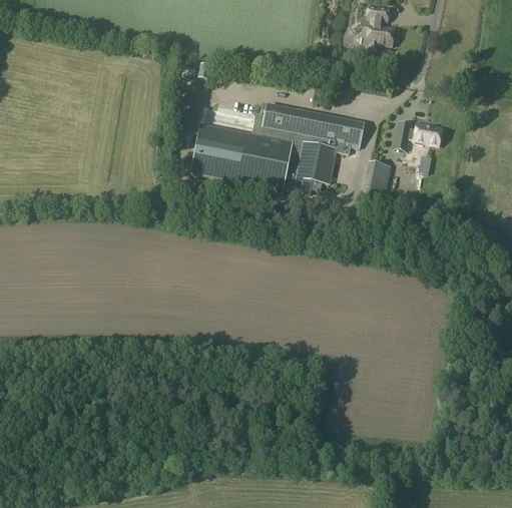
[(369,5),(368,17),(372,18),(371,23),(369,23),(368,33),(371,34),(370,46),(378,47),(378,43),(392,44),(394,26),(380,25),(381,19),(388,19),(389,7),(369,5)]
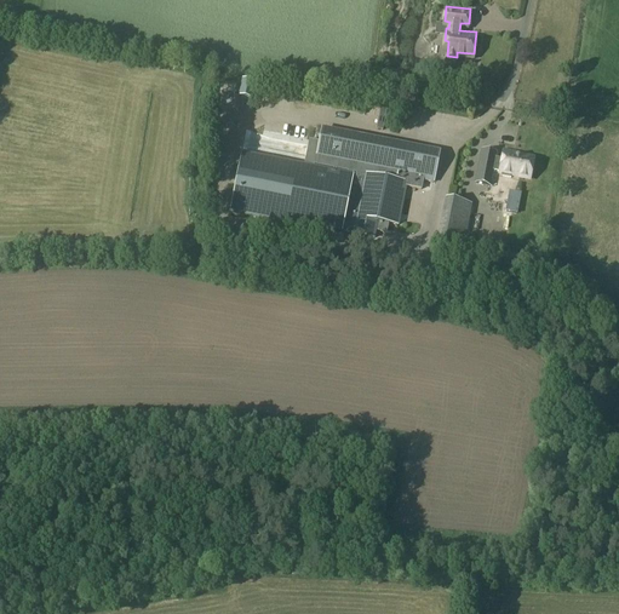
[(384,70),(384,75),(389,80),(393,81),(396,79),(397,74),(393,69),(388,68),(384,70)]
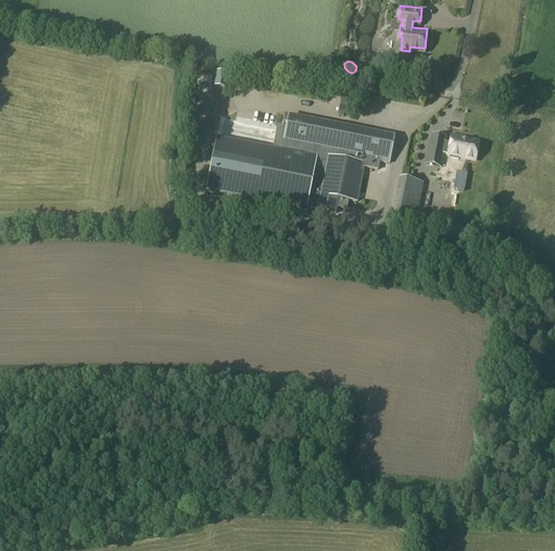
[(226,86),(229,71),(218,69),(215,83),(226,86)]
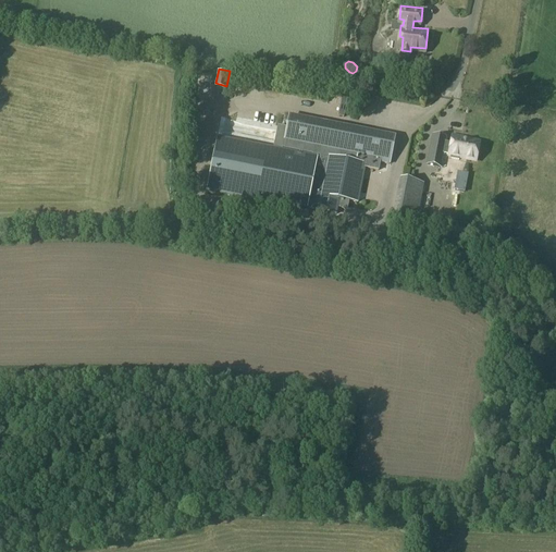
[(343,95),(343,88),(344,86),(331,84),(330,92),(343,95)]
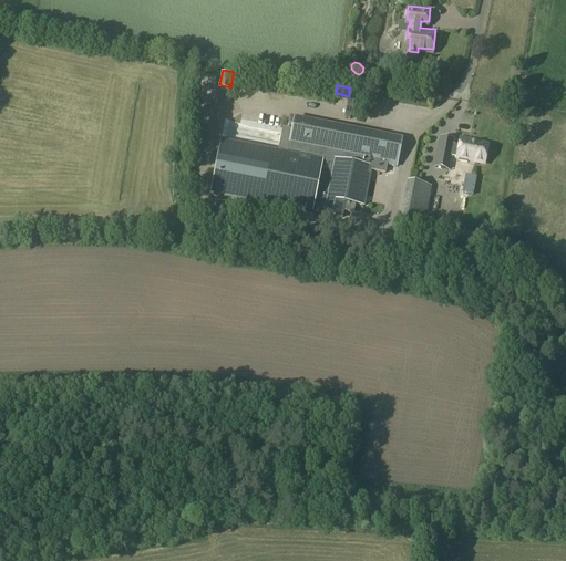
[(349,90),(349,96),(346,113),(351,114),(356,91),(349,90)]
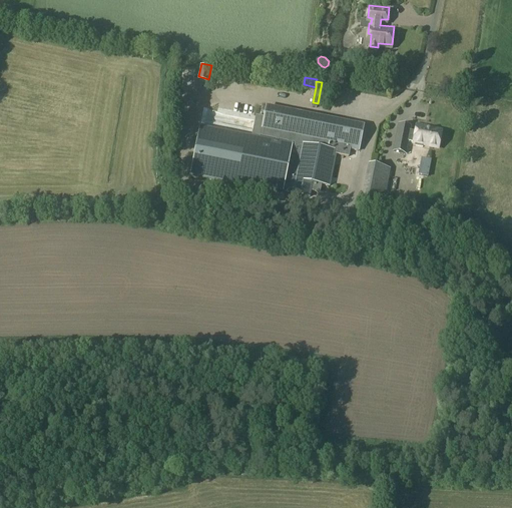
[(322,181),(331,182),(337,150),(350,152),(351,145),(360,147),(365,121),(267,102),(265,113),(257,111),(252,131),(200,121),(190,172),(275,188),(275,186),(284,188),(311,194),(312,186),(321,188),(322,181)]
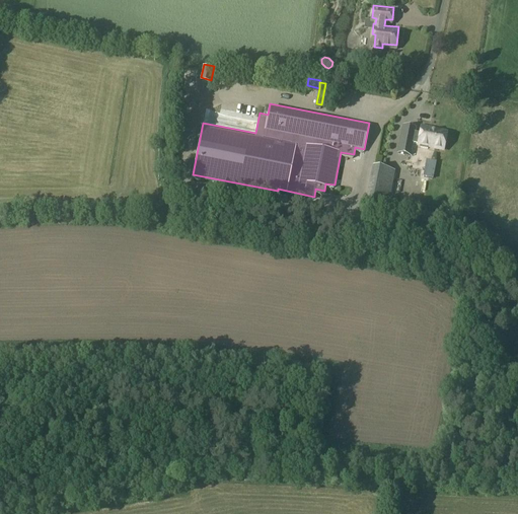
[(429,142),(444,145),(447,129),(433,126),(433,125),(423,123),(421,129),(415,128),(416,124),(403,122),(398,148),(411,151),(413,139),(419,140),(421,141),(421,143),(429,144),(429,142)]
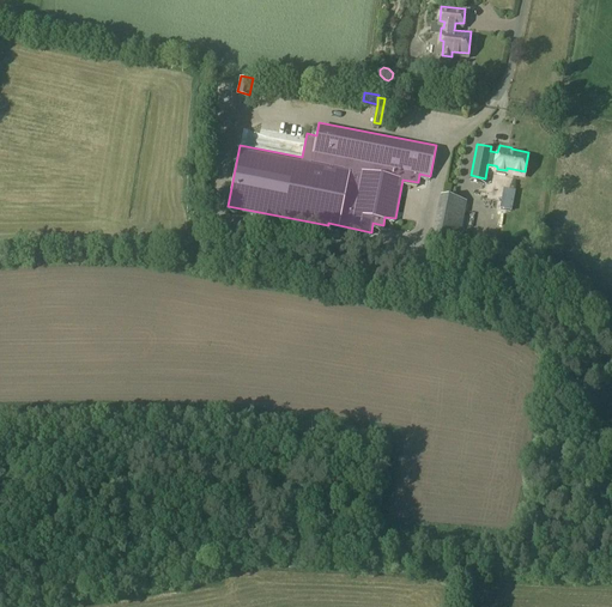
[(431,240),(458,246),(467,196),(441,192),(431,240)]
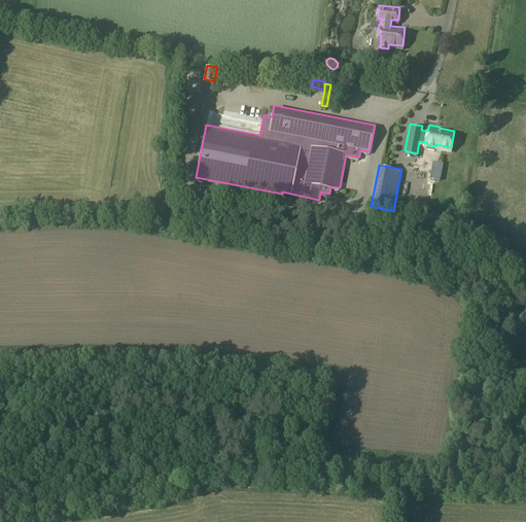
[(180,195),(181,205),(191,204),(190,194),(180,195)]
